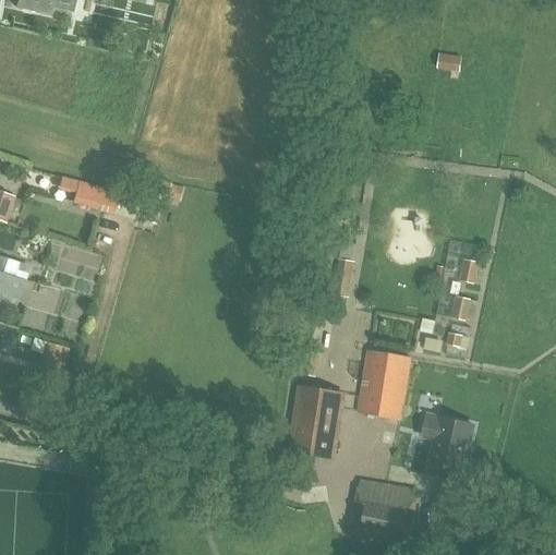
[(14,0),(13,4),(46,12),(48,3),(70,9),(71,0),(14,0)]
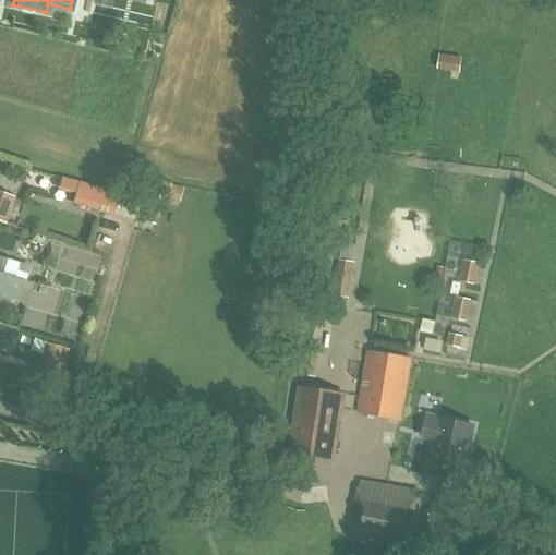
[(460,55),(438,51),(436,67),(458,70),(460,55)]
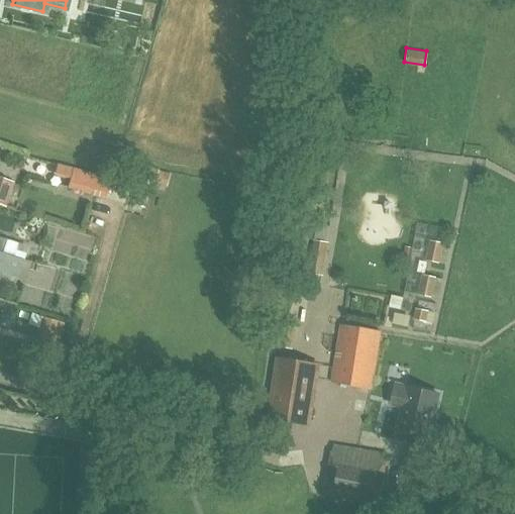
[(70,167),(65,185),(104,195),(109,177),(70,167)]
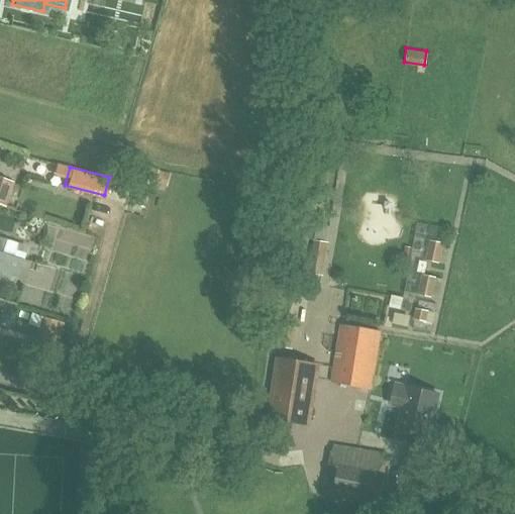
[(0,203),(1,204),(9,181),(0,178),(0,203)]
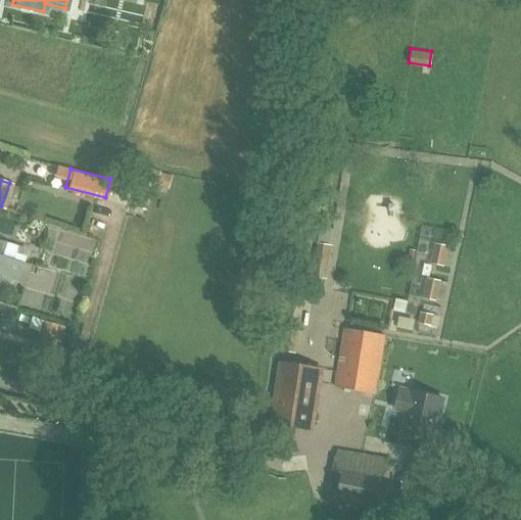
[(331,243),(316,241),(311,274),(326,277),(331,243)]
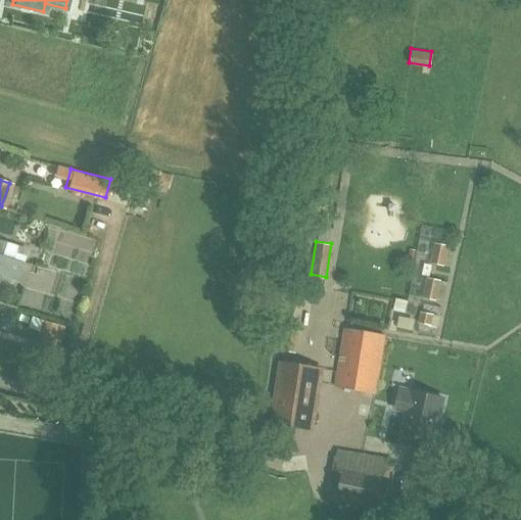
[(442,265),(446,246),(430,243),(427,262),(442,265)]
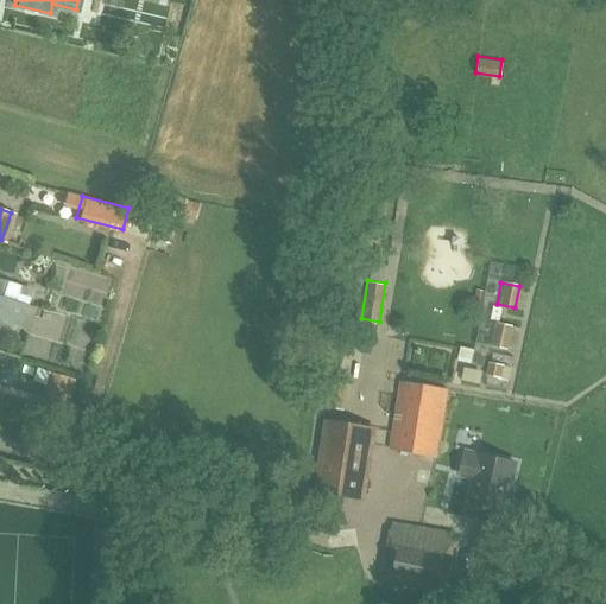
[(0,294),(0,320),(16,324),(21,302),(0,294)]
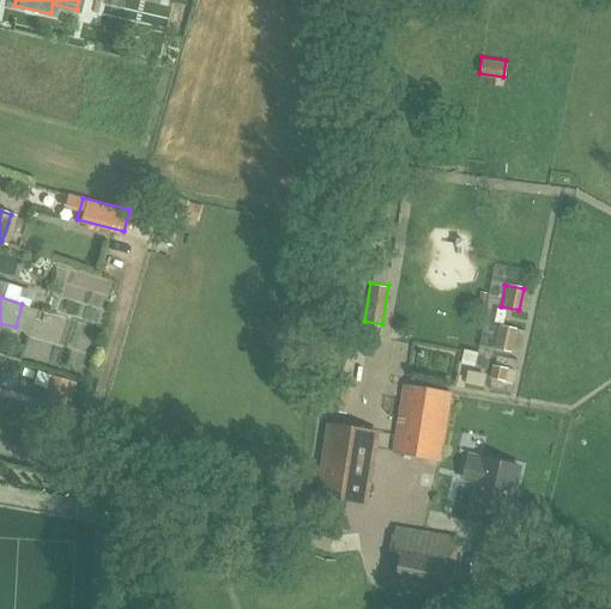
[(516,327),(500,323),(495,347),(510,351),(516,327)]
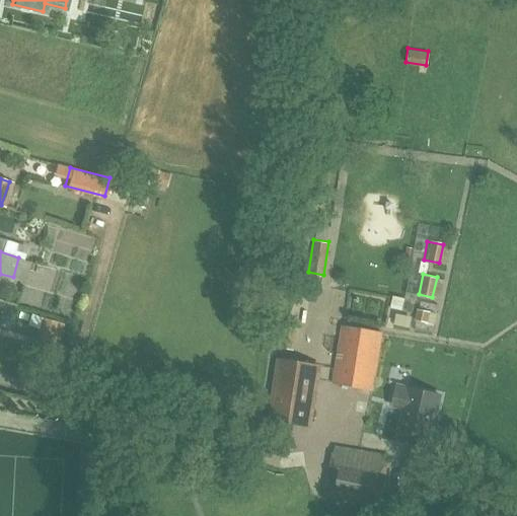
[(425,322),(428,308),(417,306),(414,320),(425,322)]
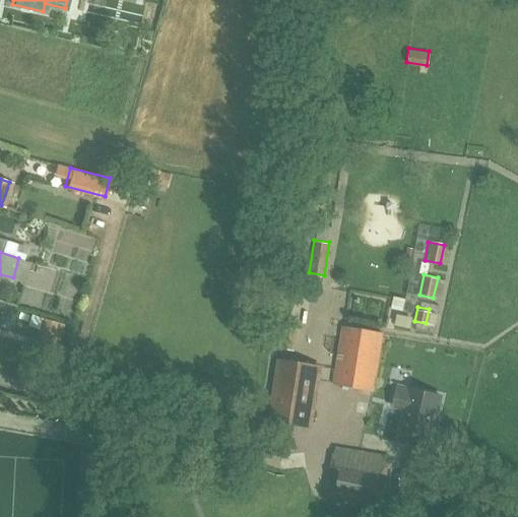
[(381,332),(340,325),(331,383),(372,389),(381,332)]
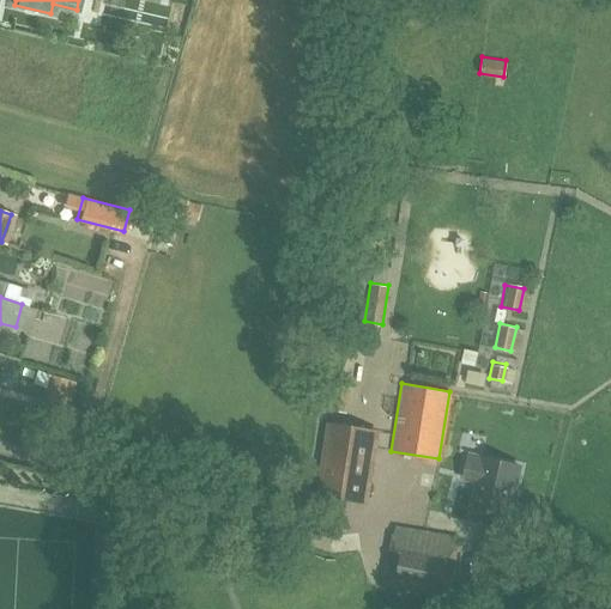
[(67,395),(48,389),(41,413),(60,419),(67,395)]
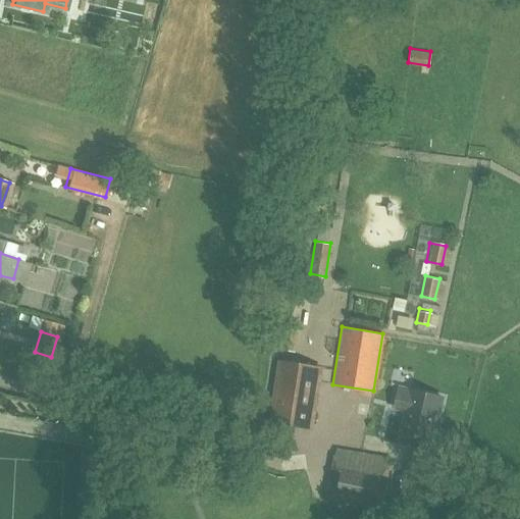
[(309,427),(319,367),(278,360),(268,420),(309,427)]
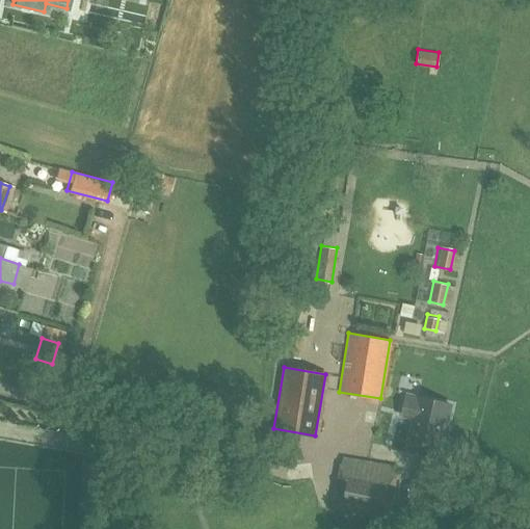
[(440,445),(450,403),(406,393),(403,405),(416,408),(408,437),(440,445)]
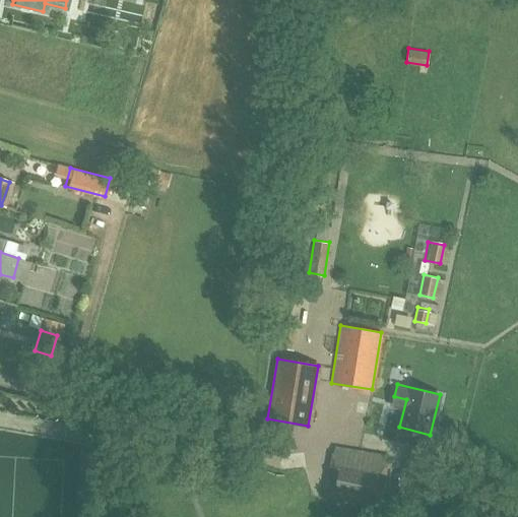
[(387,455),(333,445),(324,497),(379,508),(387,455)]
